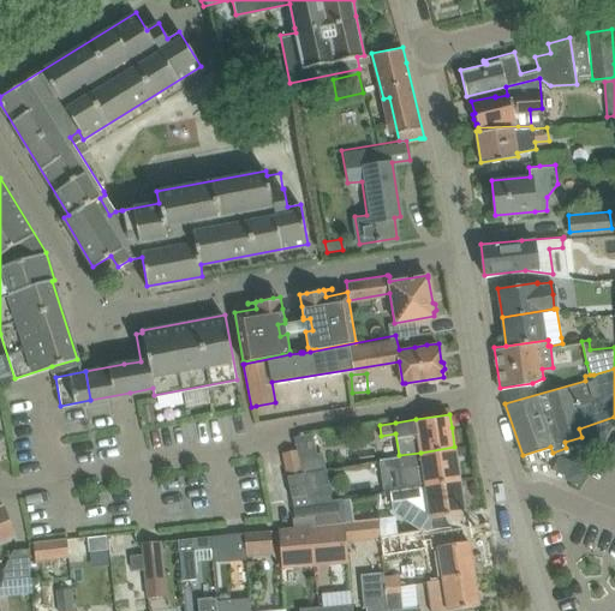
[(297,448),(282,451),(287,474),(287,477),(303,473),(326,468),(323,453),(318,454),(314,432),(294,437),(297,448)]
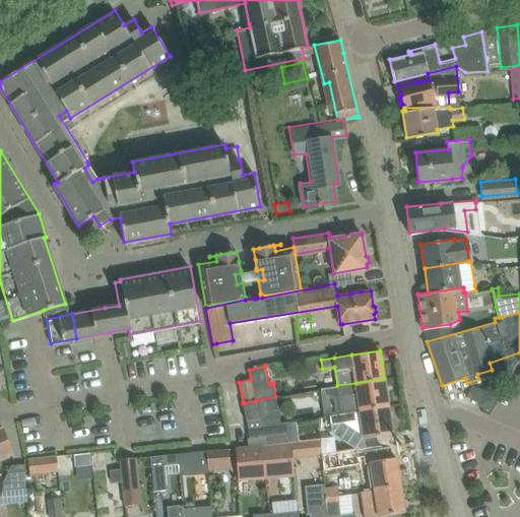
[(331,369),(322,370),(324,387),(308,390),(312,413),(336,410),(331,369)]
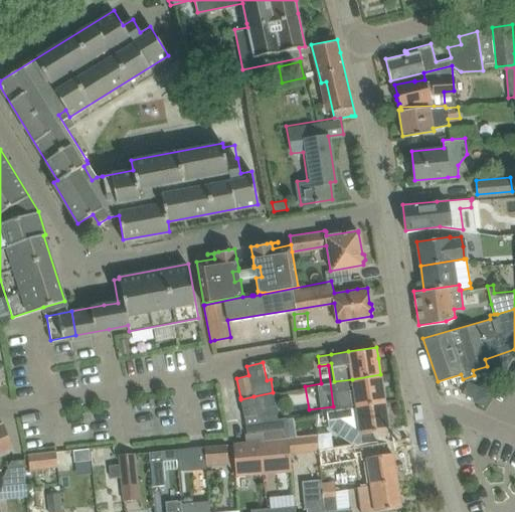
[(334,381),(332,381),(332,382),(334,390),(353,387),(356,405),(374,402),(384,400),(380,374),(352,379),(334,381)]
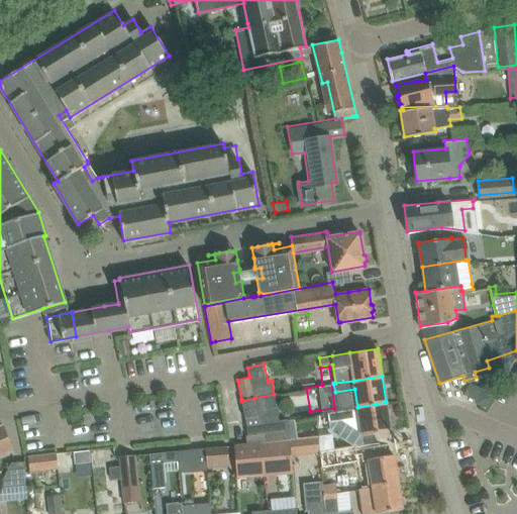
[(254,398),(241,401),(245,418),(245,420),(259,417),(254,398)]
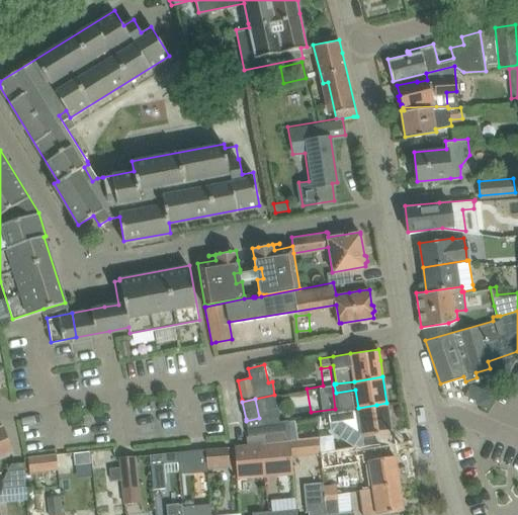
[(340,411),(327,413),(329,422),(342,419),(362,433),(362,435),(391,431),(386,403),(376,405),(358,408),(340,410),(340,411)]
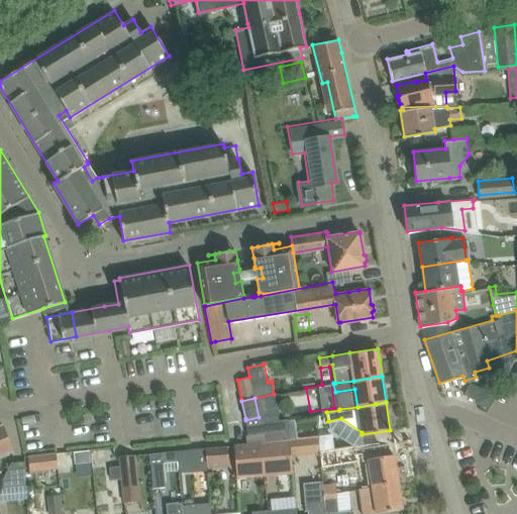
[(288,418),(246,425),(246,426),(247,433),(266,431),(267,440),(287,438),(287,437),(290,437),(288,418)]
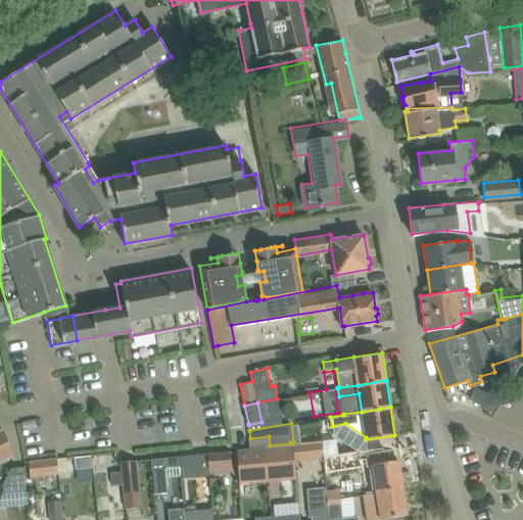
[(0,461),(13,456),(4,434),(0,436),(0,461)]
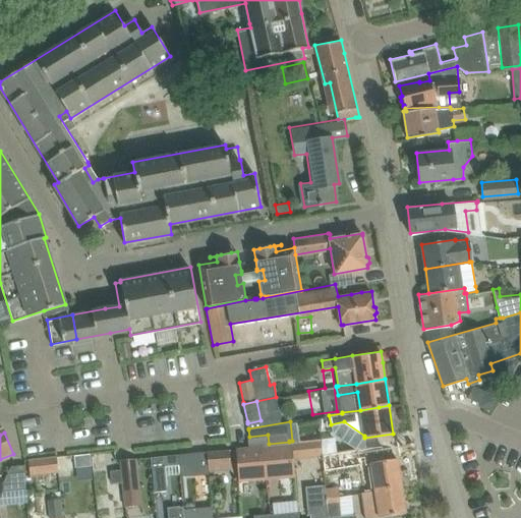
[(292,441),(289,441),(289,442),(292,442),(293,453),(307,451),(321,450),(321,438),(298,440),(292,441)]
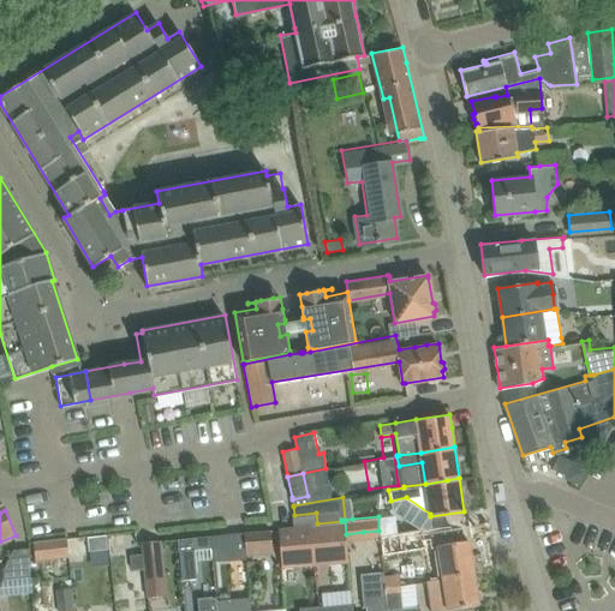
[(317,523),(310,525),(314,559),(332,558),(330,546),(347,544),(346,534),(345,521),(341,521),(317,523)]
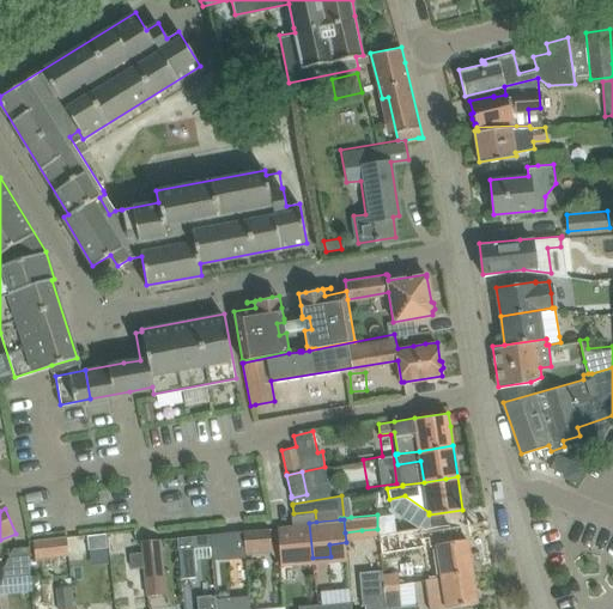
[(279,527),(278,527),(281,562),(313,559),(313,558),(309,523),(292,524),(279,527)]
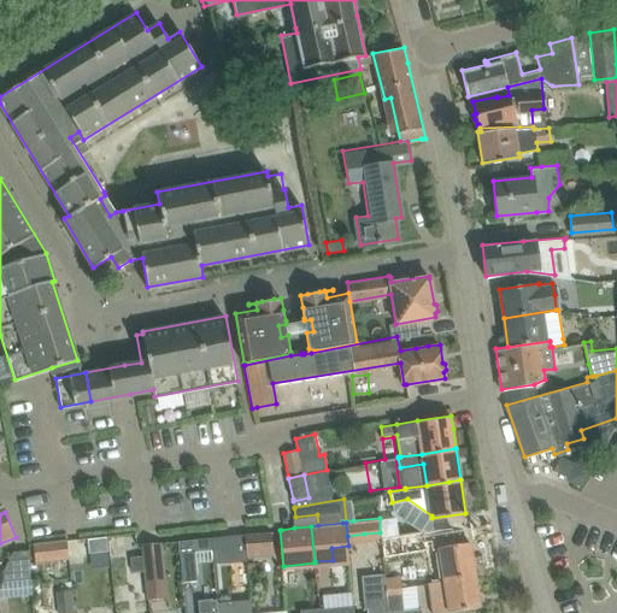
[(271,530),(245,532),(246,547),(247,555),(272,553),(272,544),(271,530)]
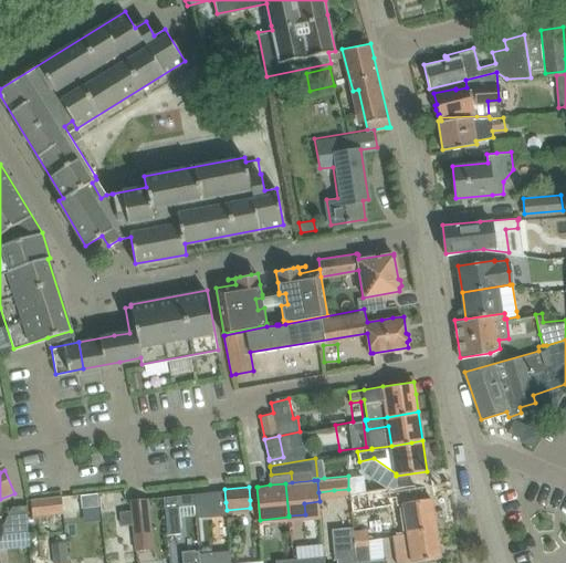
[(389,488),(348,494),(352,511),(391,504),(389,488)]
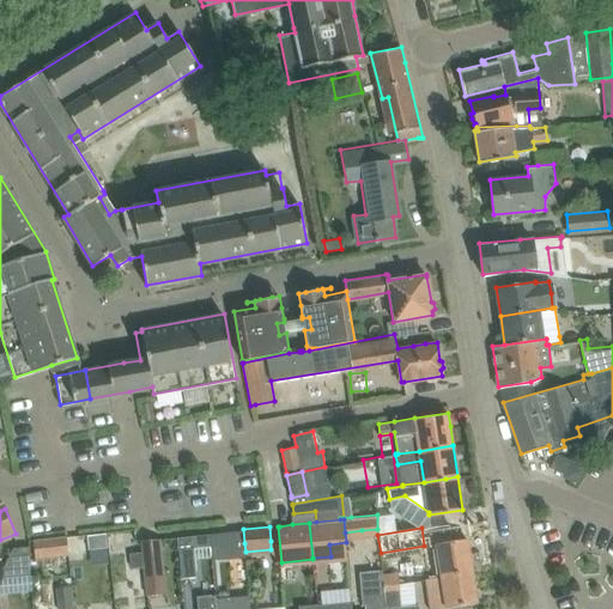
[(105,530),(80,533),(83,548),(107,544),(107,543),(105,530)]
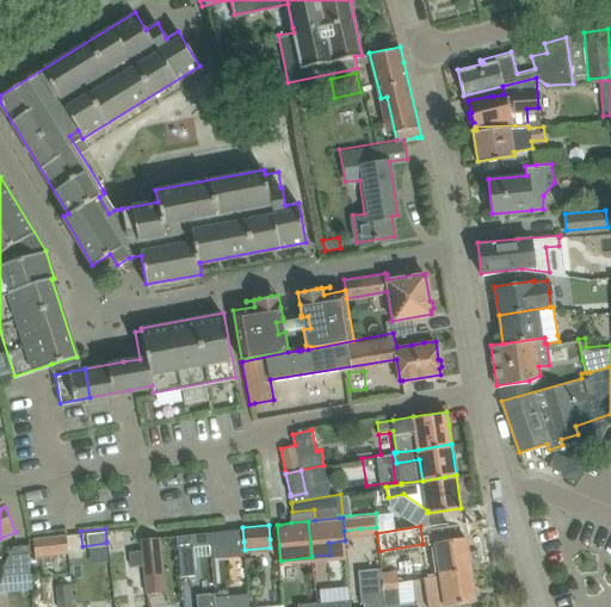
[(232,530),(211,531),(213,545),(233,544),(232,530)]
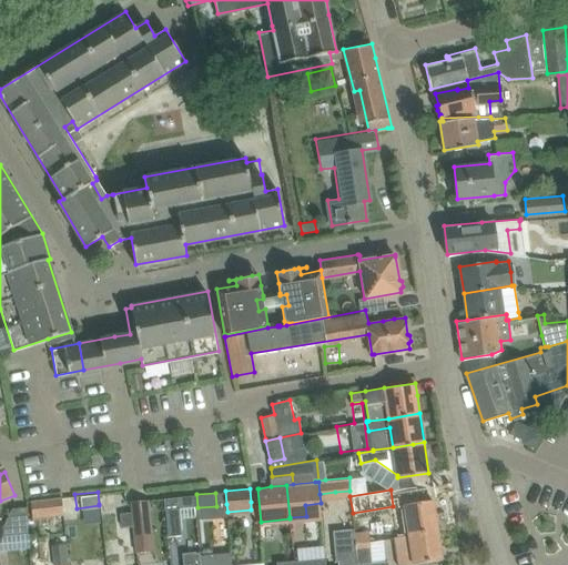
[(178,496),(164,497),(166,535),(181,534),(179,506),(194,505),(193,495),(184,496),(178,496)]
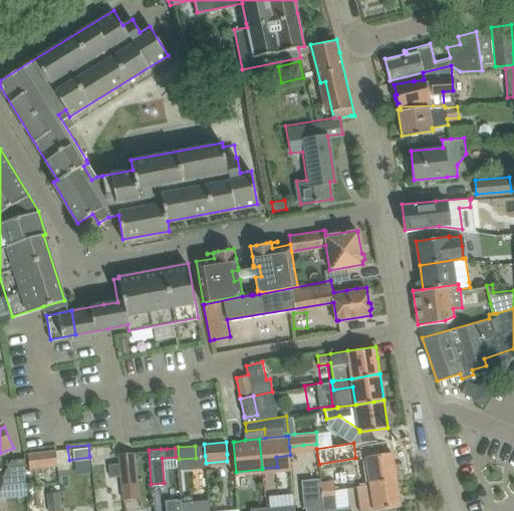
[(55,449),(27,452),(29,464),(29,468),(57,465),(58,465),(56,449),(55,449)]
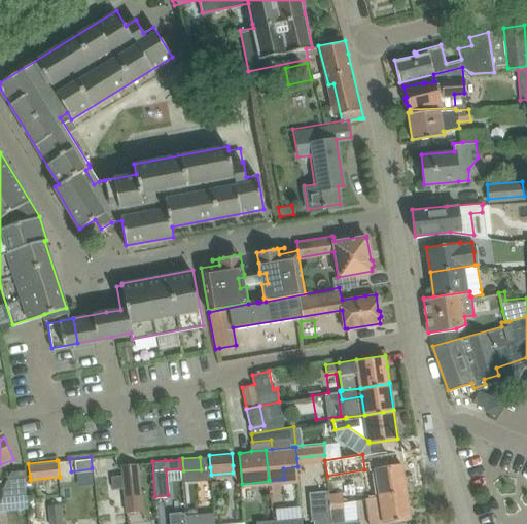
[(134,462),(123,463),(124,475),(125,487),(128,511),(140,510),(138,475),(137,462),(134,462)]
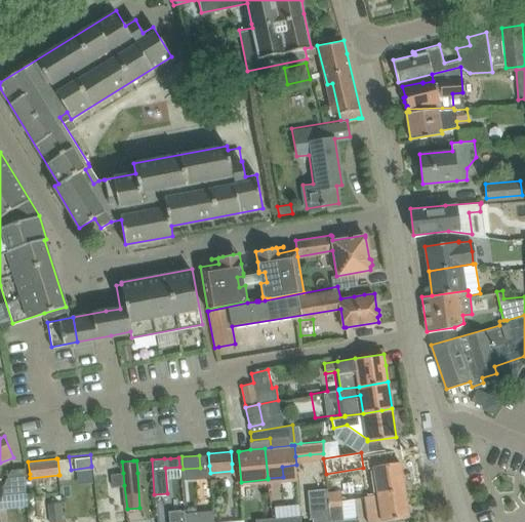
[(400,462),(373,466),(377,492),(404,488),(400,462)]
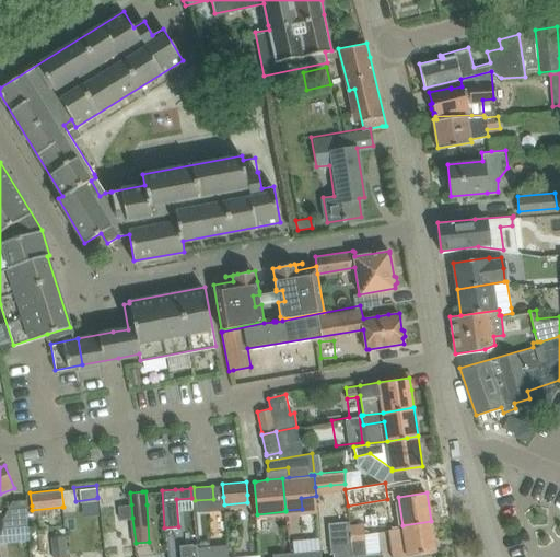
[(3,513),(0,519),(0,528),(27,525),(25,498),(15,499),(10,499),(3,513)]
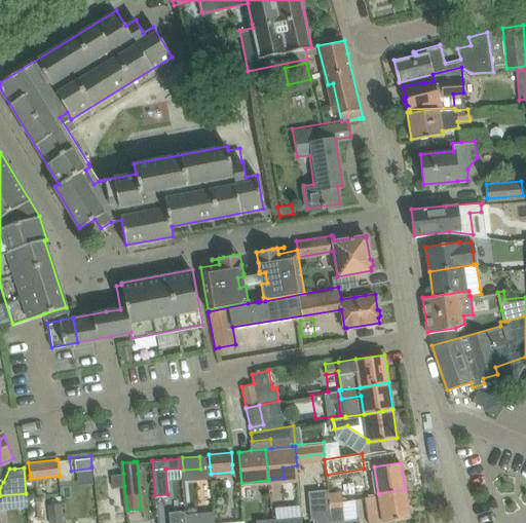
[(123,474),(111,475),(113,487),(124,486),(123,474)]
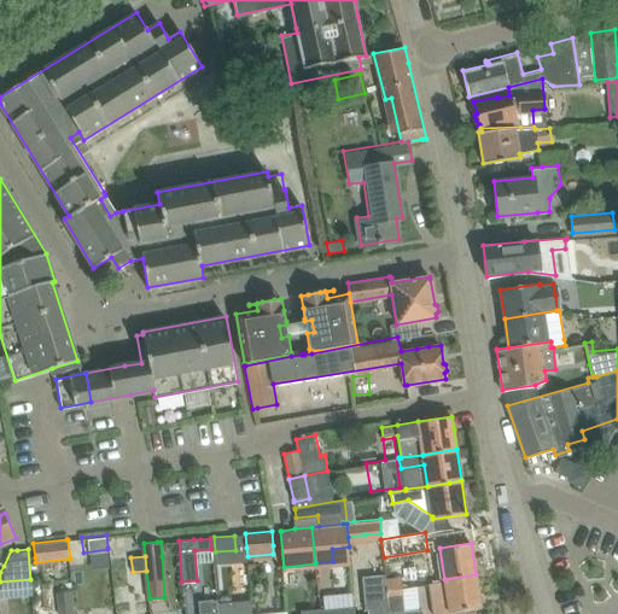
[(365,613),(404,613),(404,609),(388,612),(385,589),(385,577),(384,573),(361,574),(365,613)]
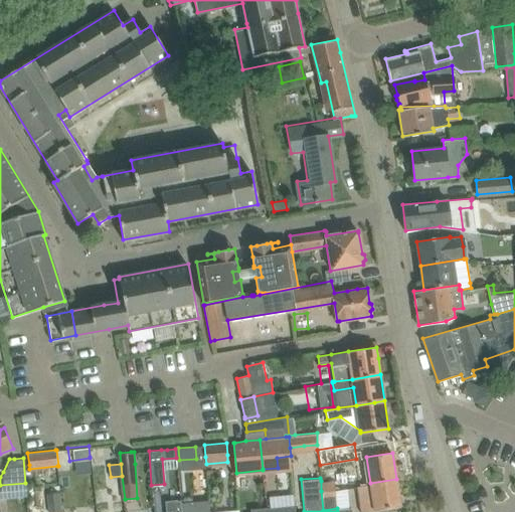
[(370,483),(357,485),(361,511),(381,509),(400,506),(396,479),(370,483)]
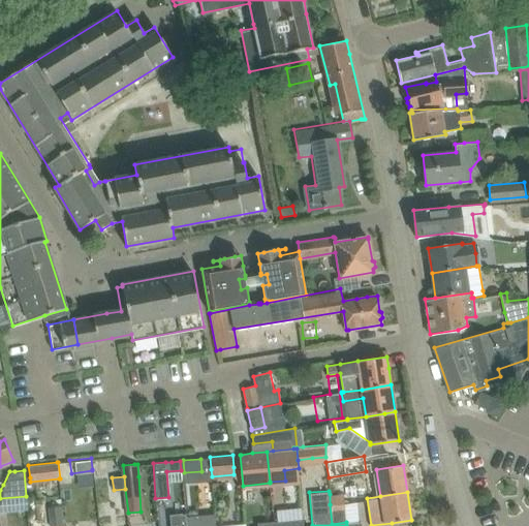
[(343,493),(330,494),(330,504),(344,503),(343,493)]
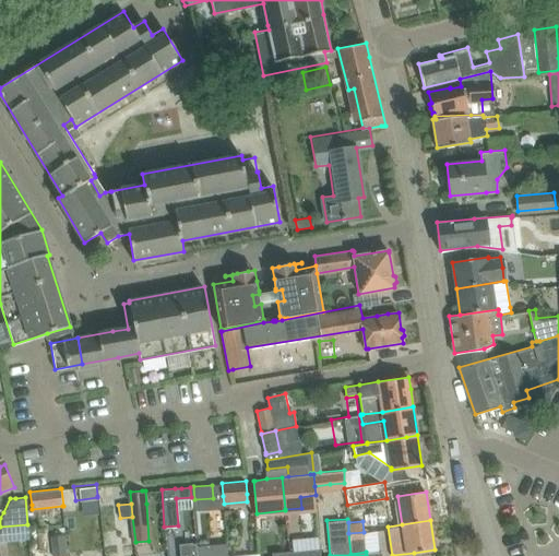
[(364,532),(348,533),(351,554),(366,552),(365,543),(364,532)]
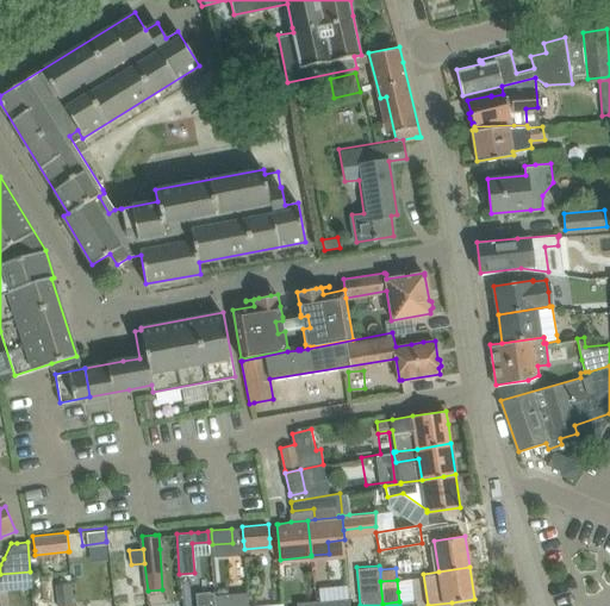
[(70,582),(55,583),(56,597),(72,595),(70,582)]
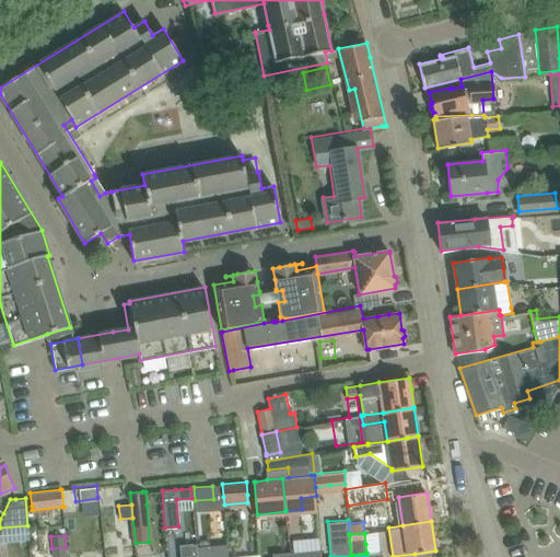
[(197,556),(197,549),(197,546),(193,546),(193,544),(178,545),(178,556),(197,556)]
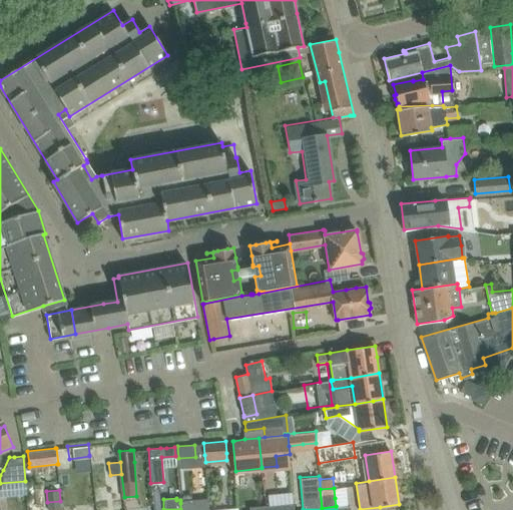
[(206,501),(180,503),(180,509),(208,509),(209,509),(207,509),(206,501)]
